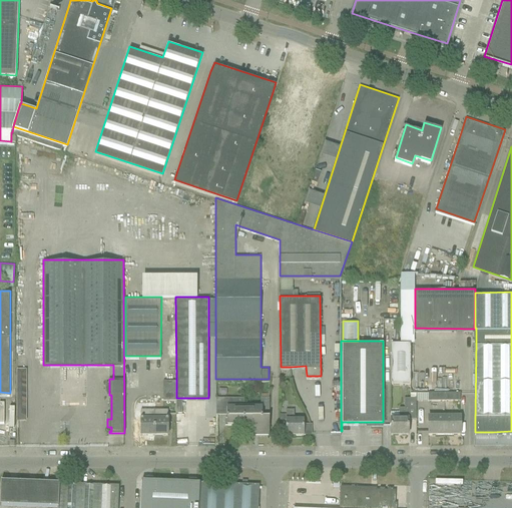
[(411,342),(392,342),(392,382),(411,382),(411,342)]
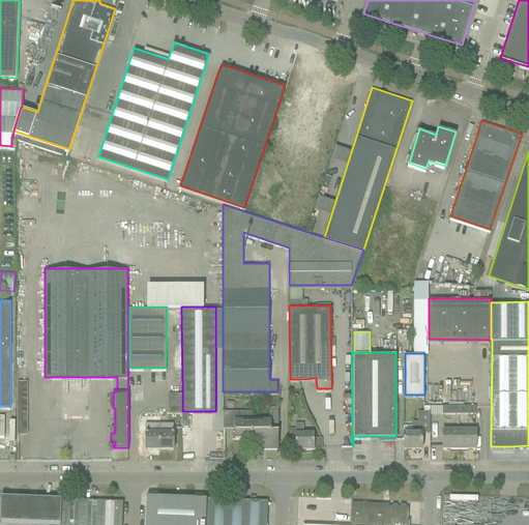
[(18,431),(28,431),(29,377),(18,377),(18,431)]
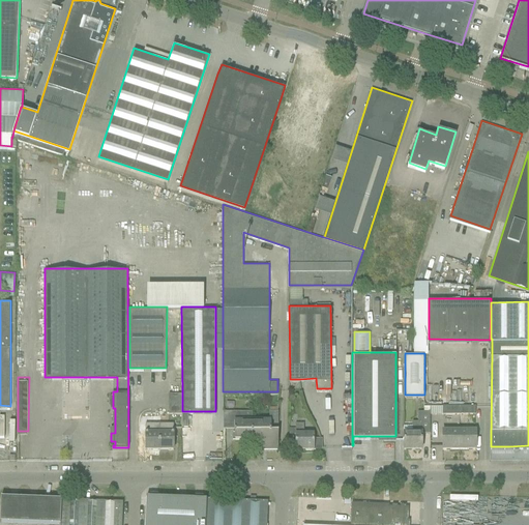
[(300,387),(300,379),(290,379),(290,387),(300,387)]
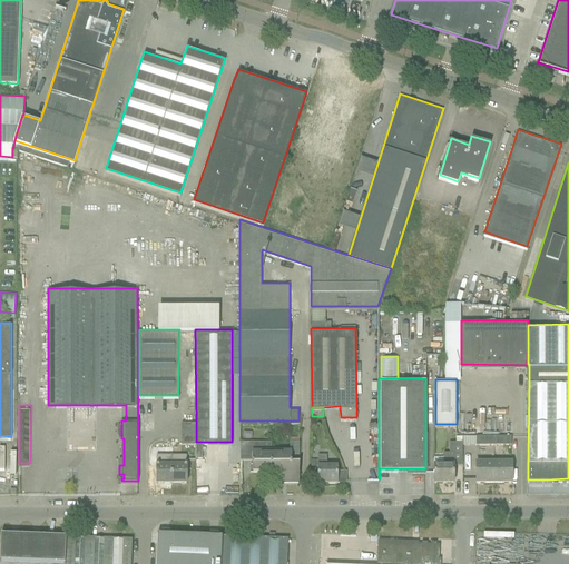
[(196,442),(196,419),(182,419),(182,442),(196,442)]
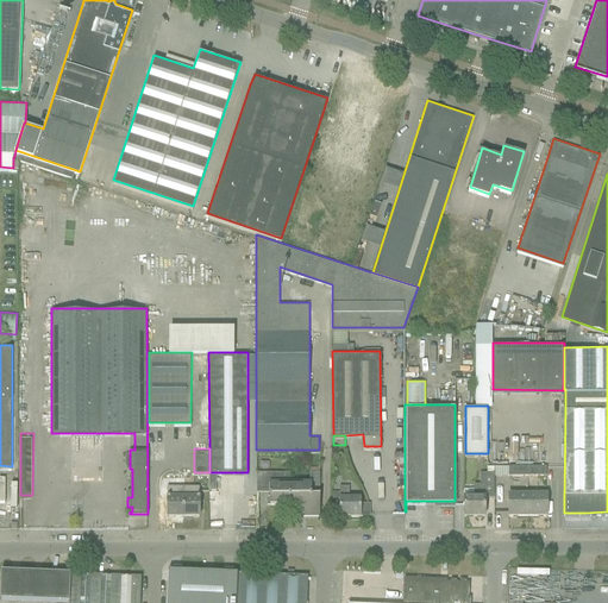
[(509,463),(509,464),(509,472),(527,472),(527,463),(515,463),(509,463)]
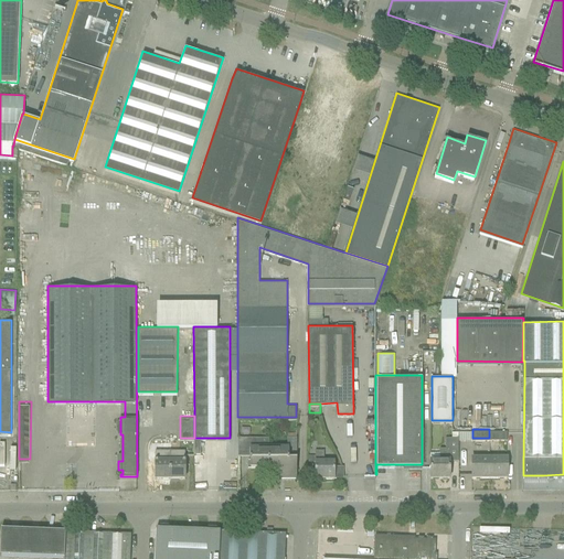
[(507,429),(489,429),(489,438),(507,438),(507,429)]
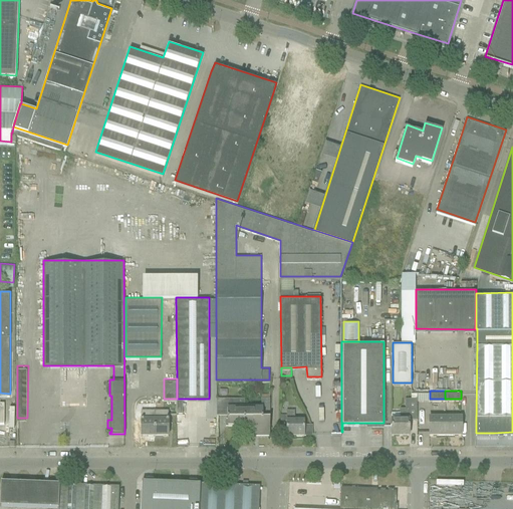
[(245,424),(245,414),(244,414),(244,405),(245,405),(244,397),(237,397),(237,396),(217,396),(217,413),(228,413),(228,417),(229,417),(228,424),(245,424)]
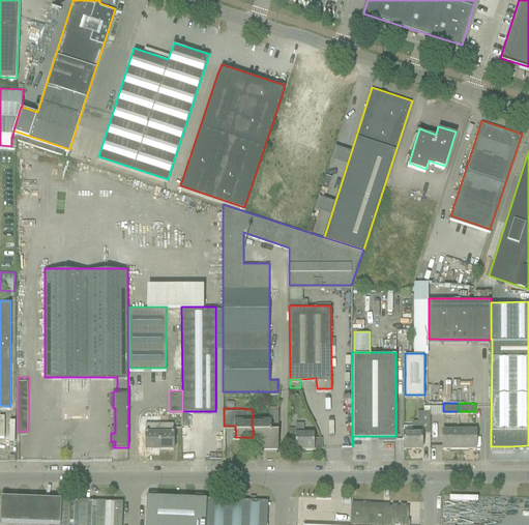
[(277,415),(277,408),(269,408),(269,417),(253,417),(252,417),(252,427),(253,427),(253,437),(261,437),(261,446),(278,446),(278,429),(276,429),(276,415),(277,415)]
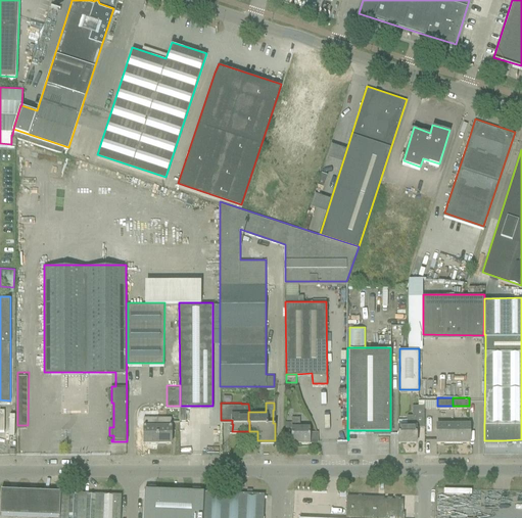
[(425,424),(425,404),(413,404),(413,413),(408,413),(408,417),(399,417),(399,430),(398,430),(398,440),(417,440),(417,424),(425,424)]
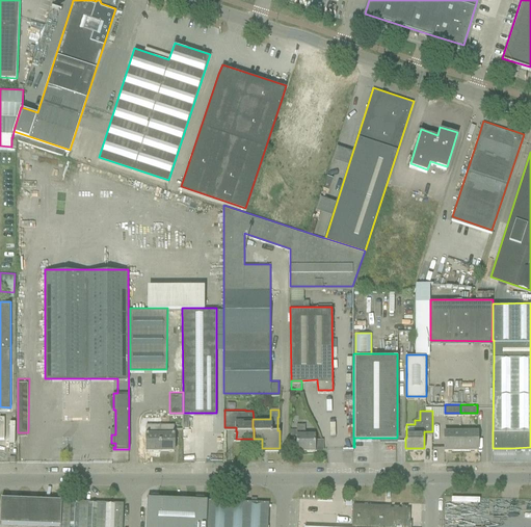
[(160,448),(160,431),(154,431),(154,422),(147,422),(147,448),(160,448)]
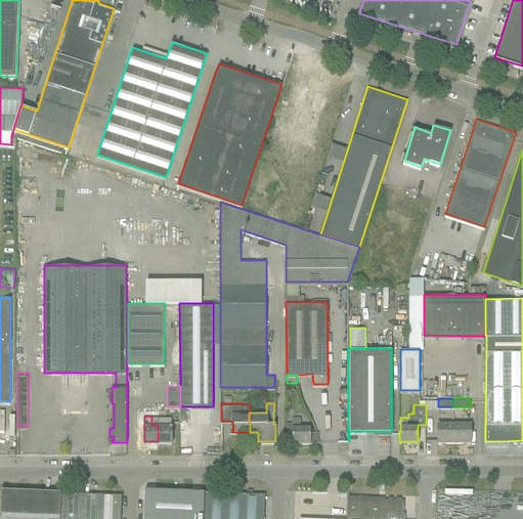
[(158,441),(172,441),(172,416),(165,416),(165,425),(158,425),(158,441)]
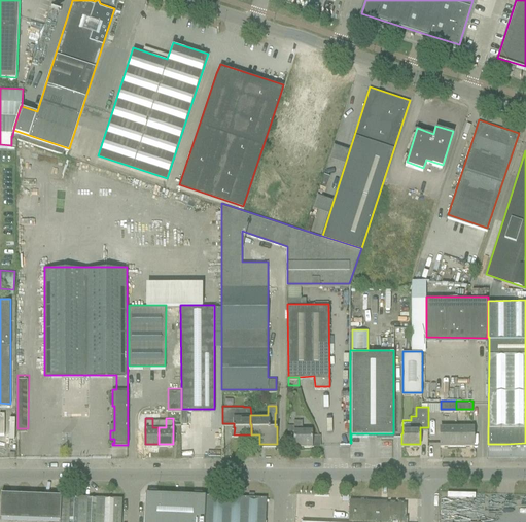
[(312,433),(312,428),(303,428),(303,418),(293,418),(294,444),(312,444),(312,443),(320,443),(320,433),(312,433)]
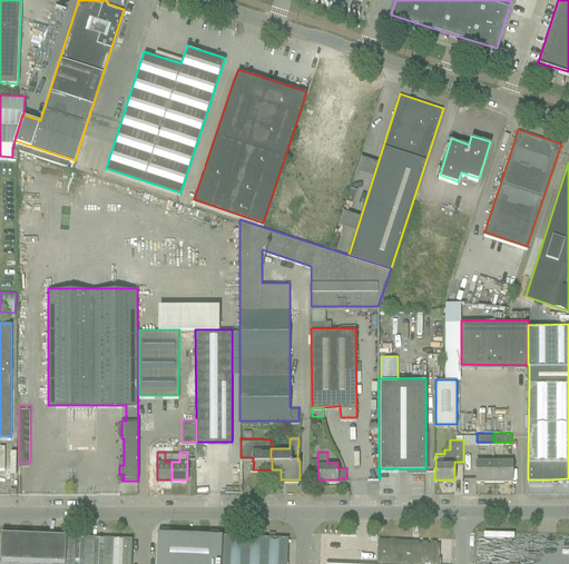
[(512,480),(512,468),(512,458),(493,459),(493,480),(512,480)]
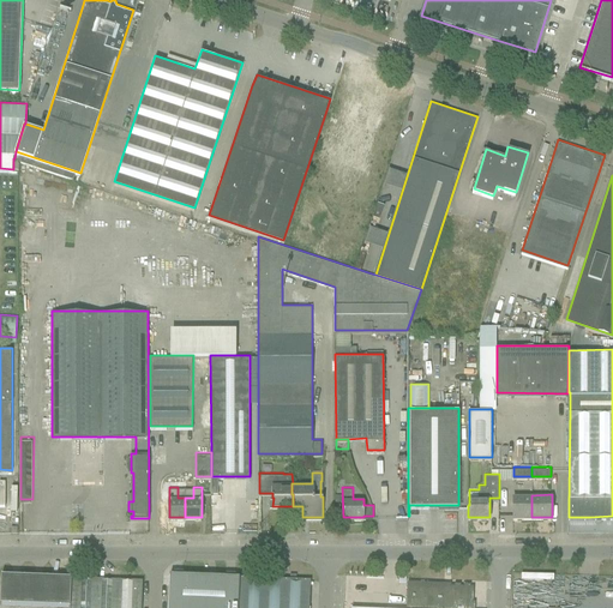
[(532,517),(532,495),(514,495),(514,505),(514,517),(532,517)]
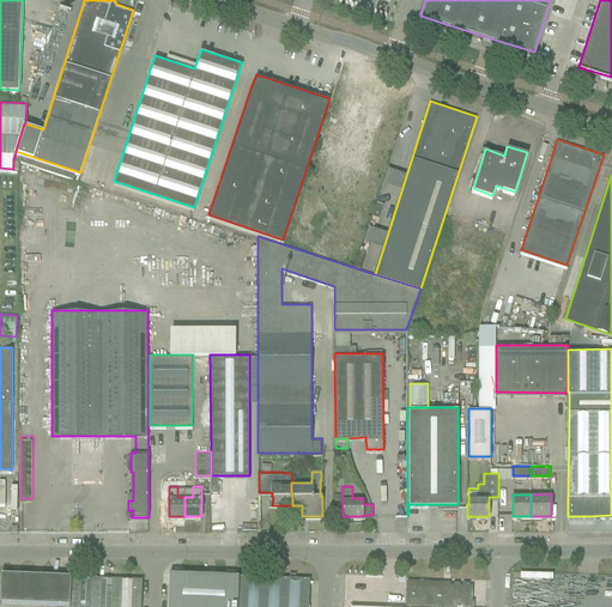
[(237,606),(240,572),(170,570),(168,606),(237,606)]
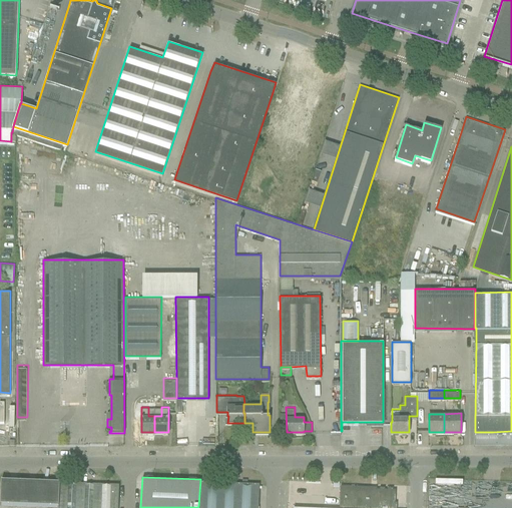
[(1,478),(0,502),(20,503),(21,478),(20,478),(20,479),(2,478),(1,478)]
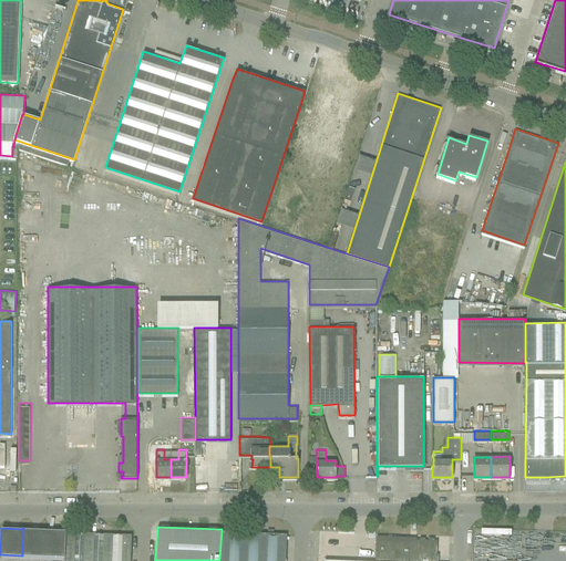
[(23,528),(22,556),(43,557),(44,529),(23,529),(23,528)]
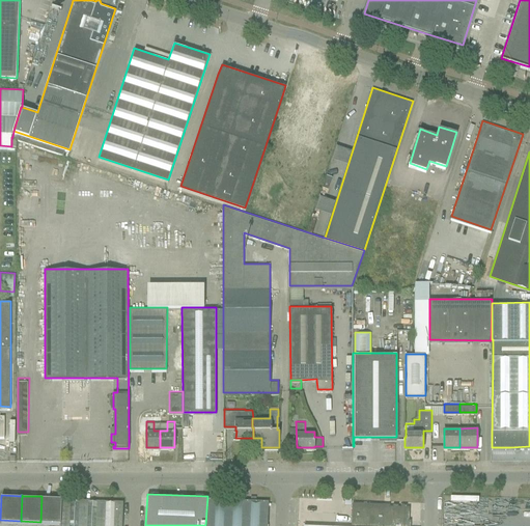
[(42,496),(40,522),(61,523),(62,497),(61,497),(55,497),(42,497),(42,496)]
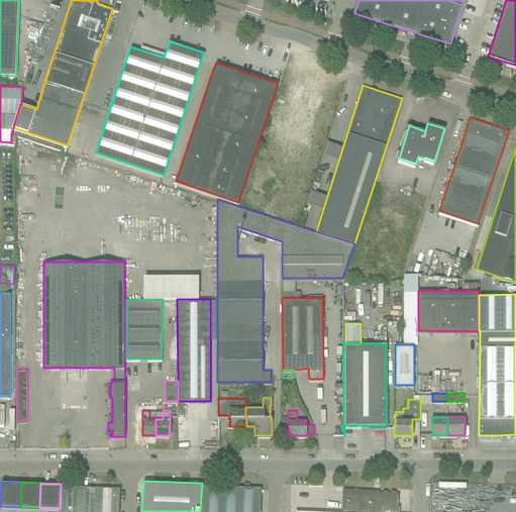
[(261,511),(262,486),(202,483),(200,511),(261,511)]
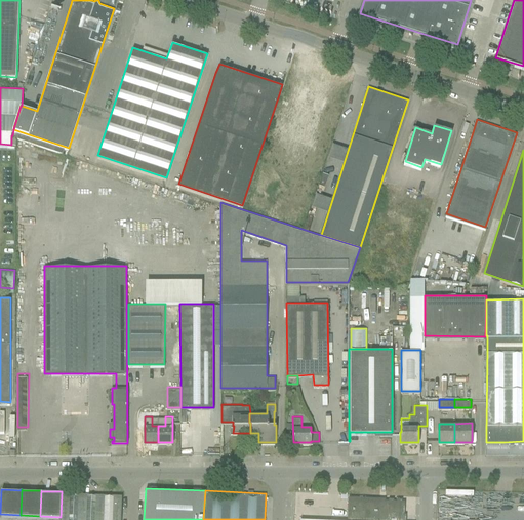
[(120,519),(122,493),(62,491),(61,517),(61,519),(120,519)]
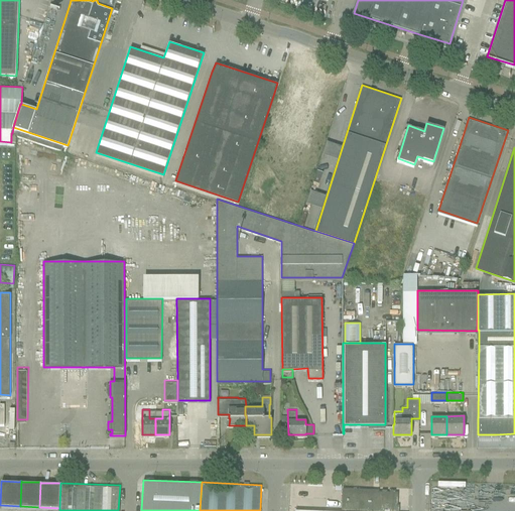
[(397,510),(398,490),(344,488),(343,510),(295,509),(294,510),(397,510)]
